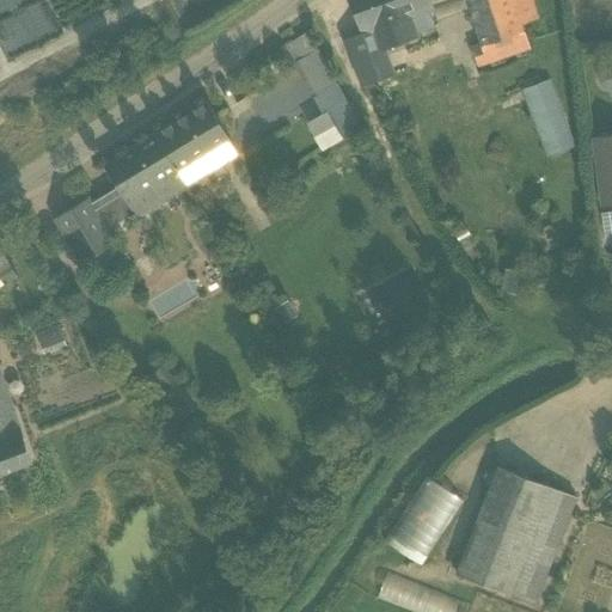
[(435,10),(430,0),(350,0),(363,34),(374,30),(381,49),(420,35),(420,32),(435,26),(429,11),(435,10)]
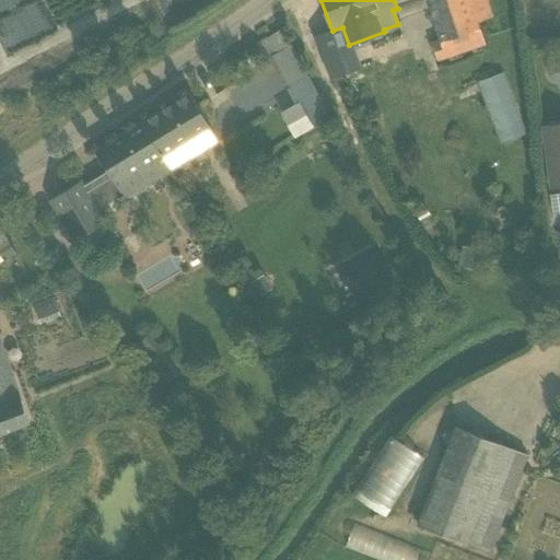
[(427,0),(439,39),(431,42),(438,61),(446,58),(485,46),(487,45),(485,39),(481,30),(503,22),(496,0),(427,0)]
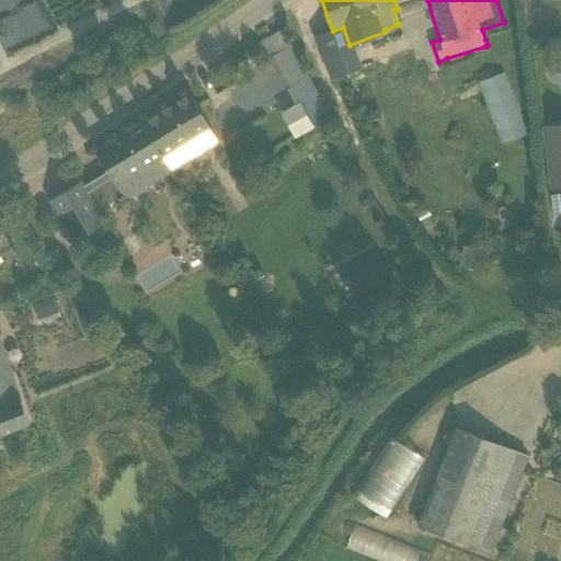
[(478,82),(497,136),(502,145),(529,134),(505,72),(478,82)]
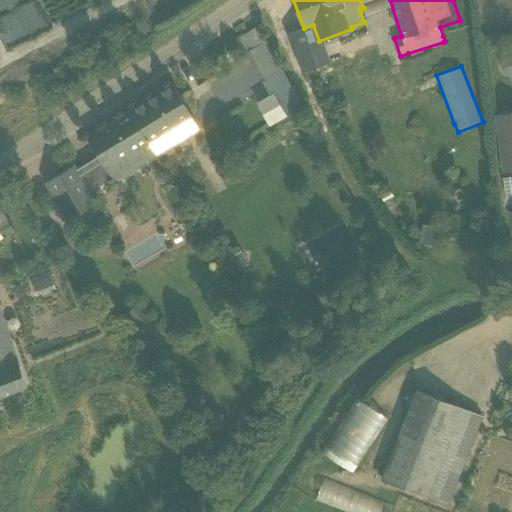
[(283,72),(266,81),(283,114),(300,103),(283,72)]
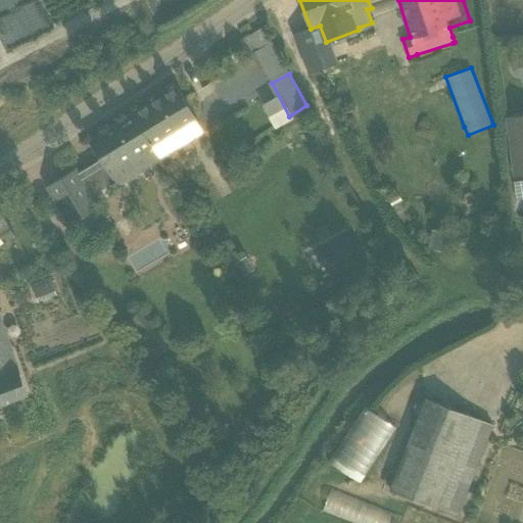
[(160,161),(206,134),(178,87),(133,114),(160,161)]
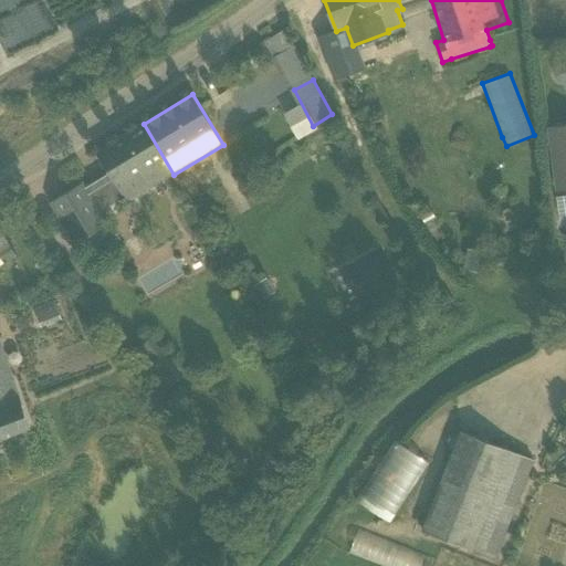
[(127,203),(174,175),(144,124),(97,153),(109,174),(85,188),(82,184),(51,202),(76,244),(109,224),(91,194),(113,180),(127,203)]
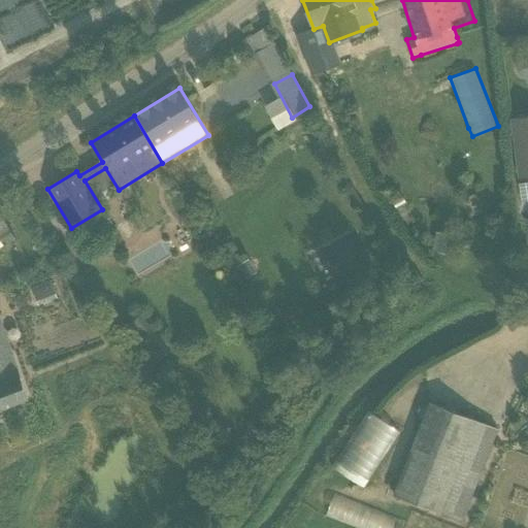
[(527,117),(510,120),(518,176),(527,174),(527,117)]
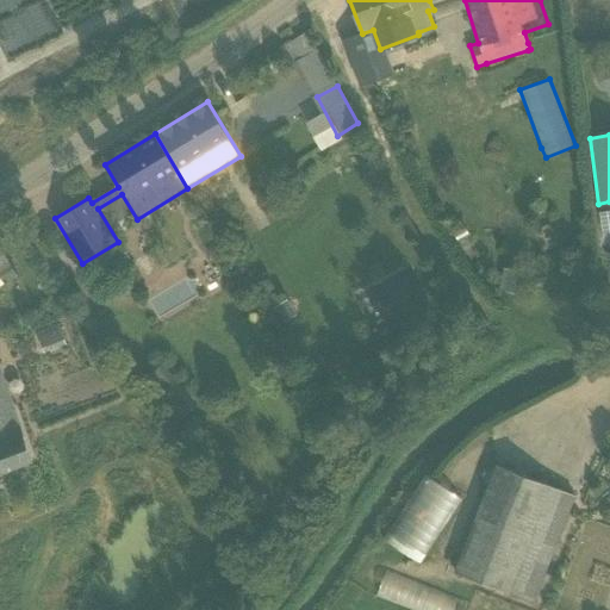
[(5,248),(0,249),(0,286),(19,278),(5,248)]
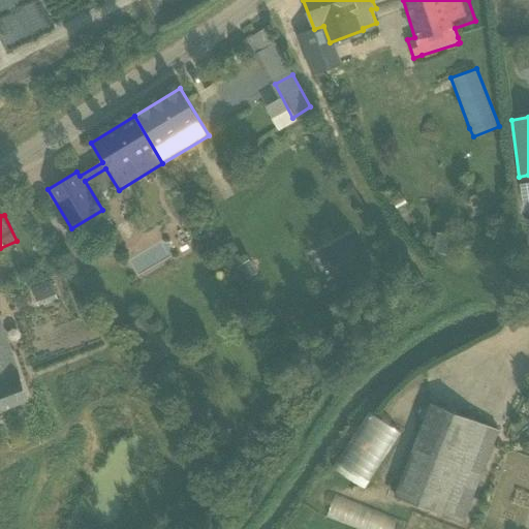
[(257,274),(248,259),(235,268),(245,282),(257,274)]
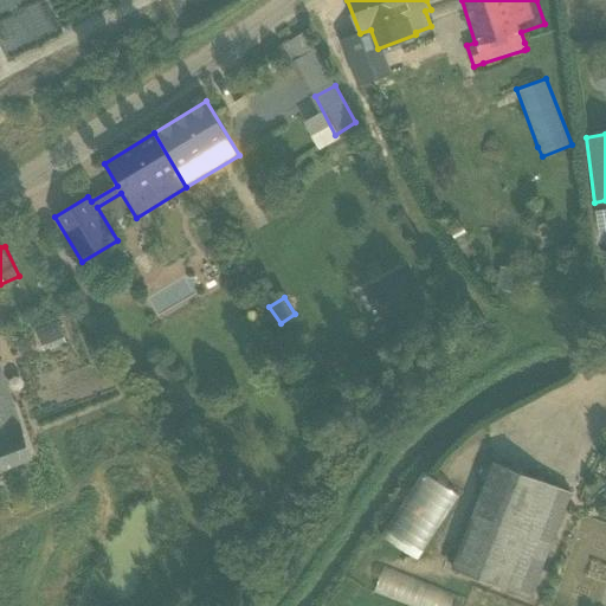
[(59,328),(39,336),(44,350),(65,341),(59,328)]
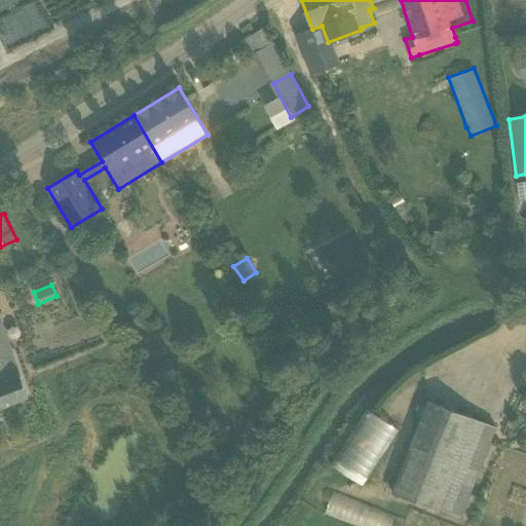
[(0,409),(31,397),(0,314),(0,409)]
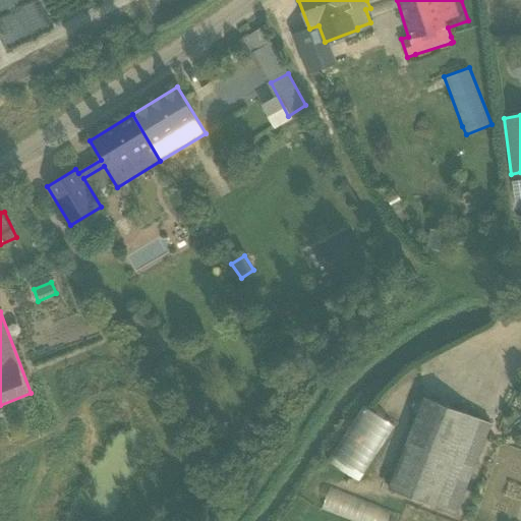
[(389,488),(455,514),(490,423),(424,397),(389,488)]
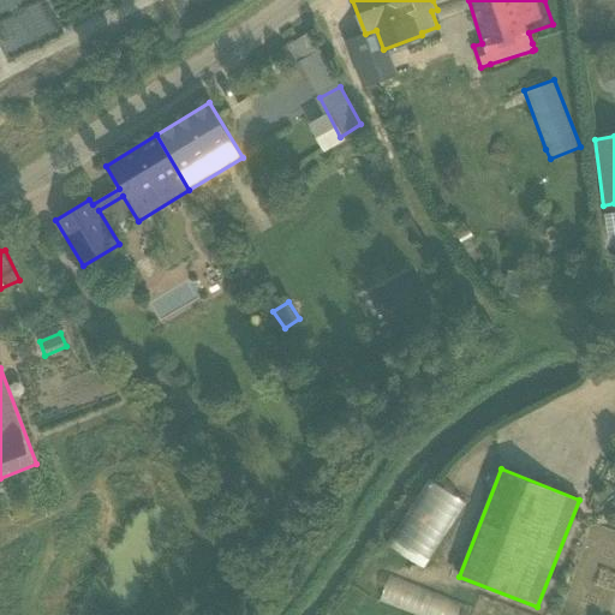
[(387,544),(424,568),(467,502),(430,478),(387,544)]
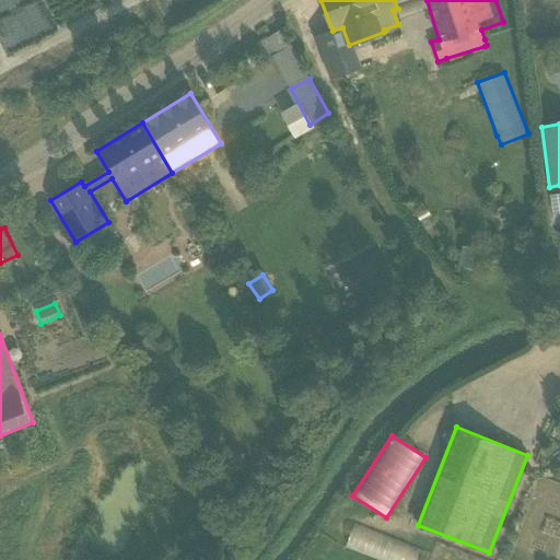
[(357,524),(347,549),(375,559),(429,559),(432,552),(357,524)]
